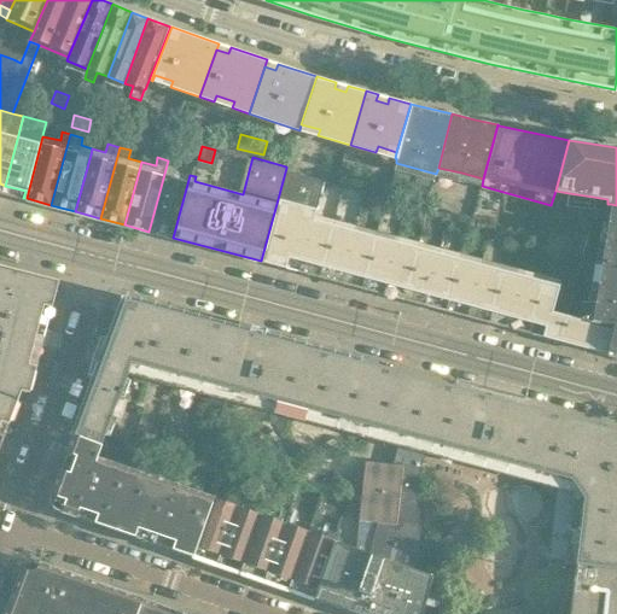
[(180,164),(168,161),(149,232),(173,238),(190,175),(179,171),(180,164)]
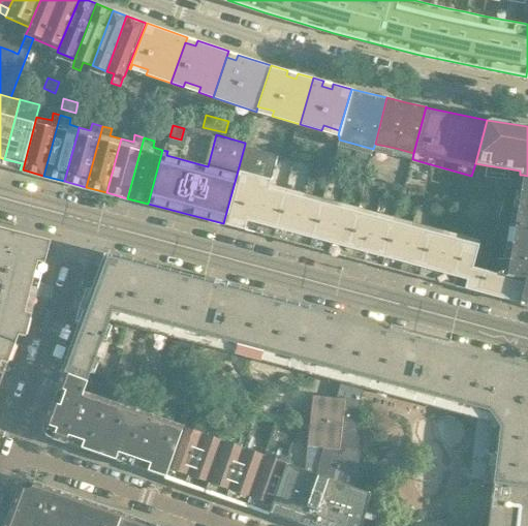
[(376,216),(352,210),(280,191),(289,154),(278,151),(278,153),(245,144),(238,171),(223,223),(364,261),(376,216)]
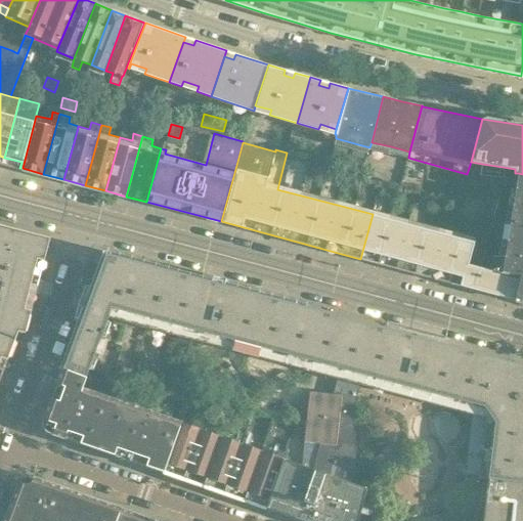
[(332,166),(362,173),(365,161),(335,154),(332,166)]
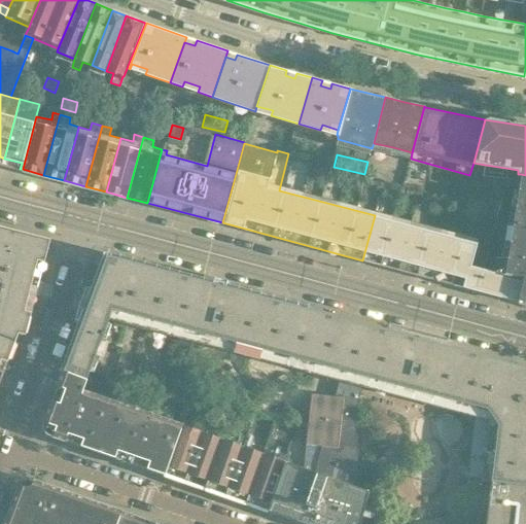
[(525,175),(521,174),(518,174),(510,173),(505,188),(525,191),(525,175)]
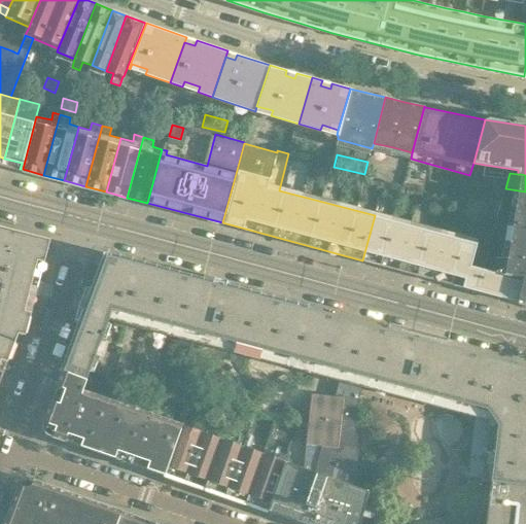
[(525,191),(505,188),(501,204),(525,207),(525,191)]
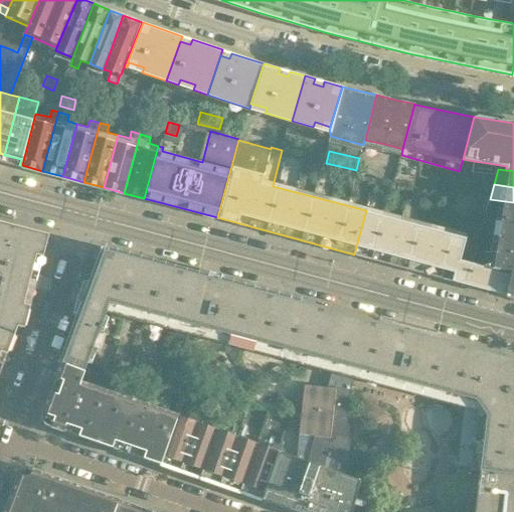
[(513,202),(490,199),(485,217),(501,219),(502,219),(513,221),(513,202)]
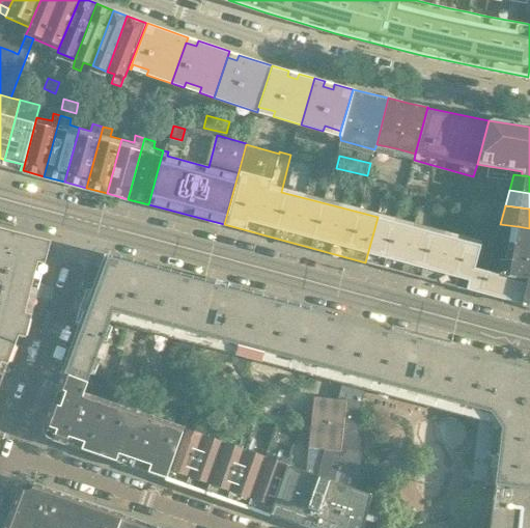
[(487,271),(494,248),(378,217),(365,262),(520,303),(527,279),(508,275),(496,273),(487,271)]
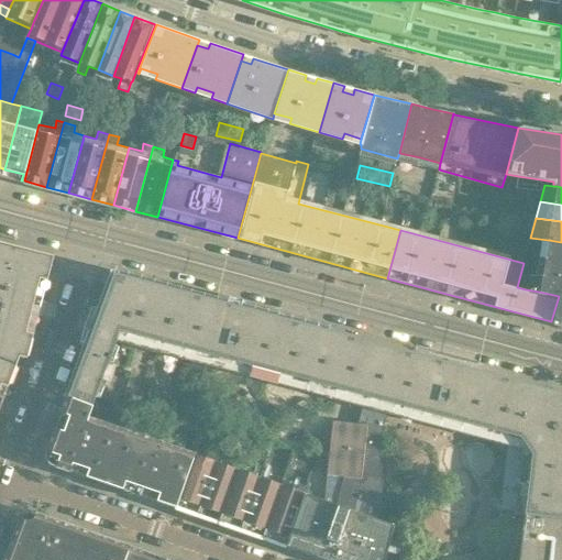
[(28,357),(54,255),(0,240),(0,355),(24,365),(25,365),(18,362),(19,357),(28,357)]
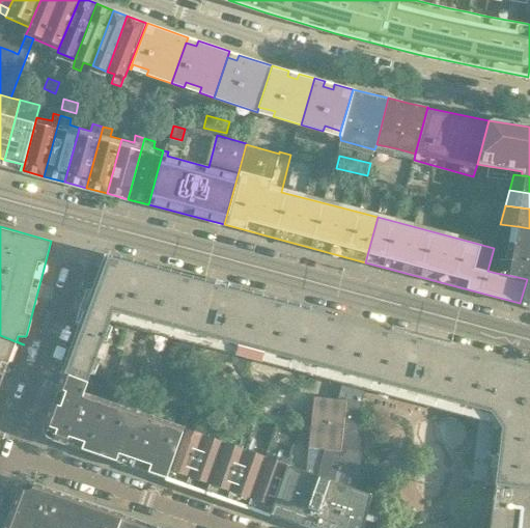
[(529,228),(518,226),(517,226),(514,243),(529,245),(529,228)]
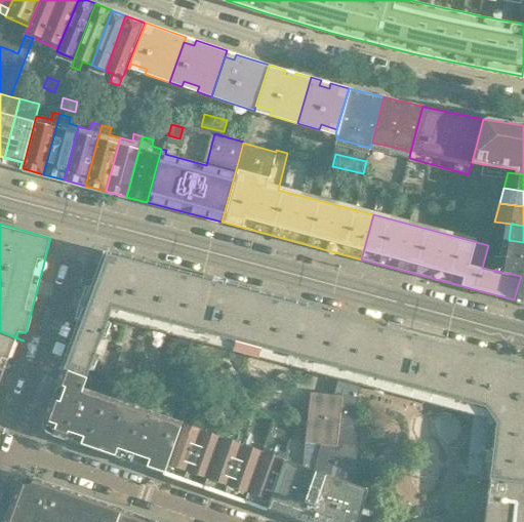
[(523,242),(509,240),(506,256),(523,259),(523,242)]
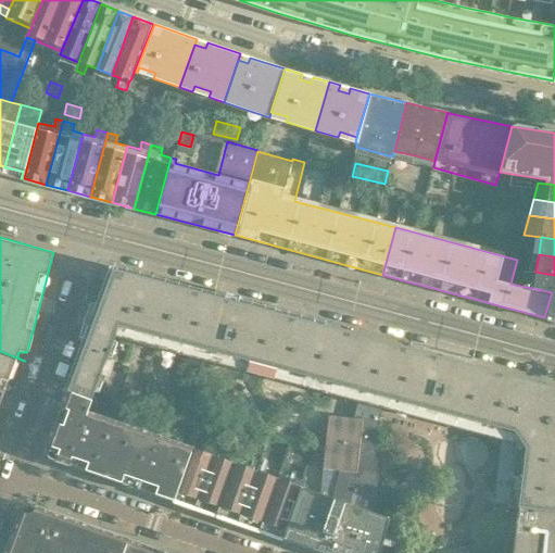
[(554,387),(540,382),(118,271),(111,274),(93,319),(67,390),(92,400),(120,326),(180,341),(179,347),(320,385),(319,390),(358,400),(383,407),(417,416),(418,411),(484,428),(486,424),(502,428),(493,504),(554,511),(554,387)]
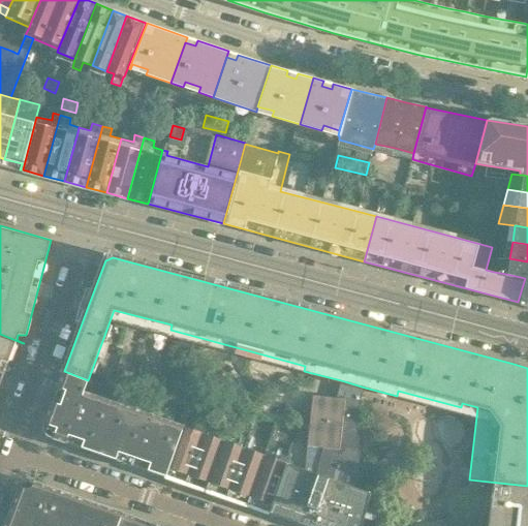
[(527,261),(509,258),(506,274),(525,278),(527,278),(527,261)]
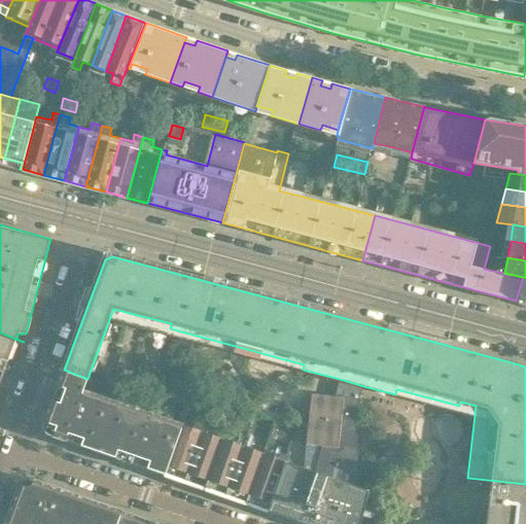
[(525,277),(523,277),(516,301),(525,304),(525,277)]
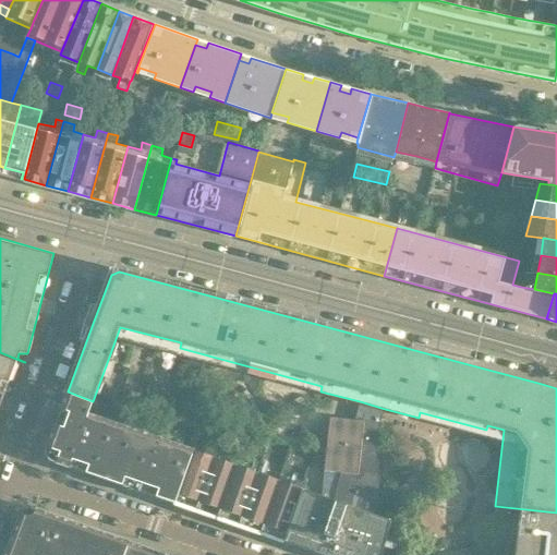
[(24,362),(0,352),(0,426),(8,407),(0,403),(3,395),(11,397),(24,362)]
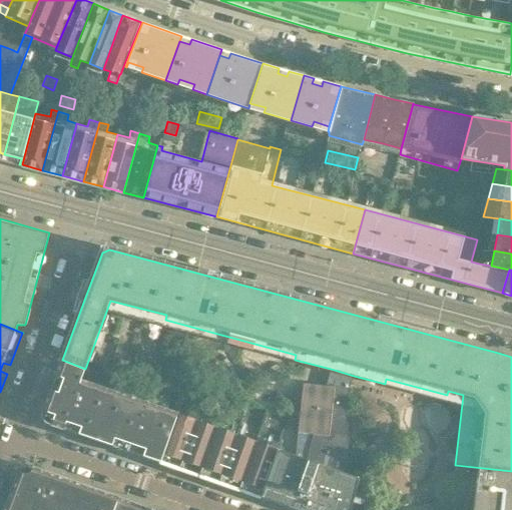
[(168,349),(158,347),(156,356),(167,358),(168,349)]
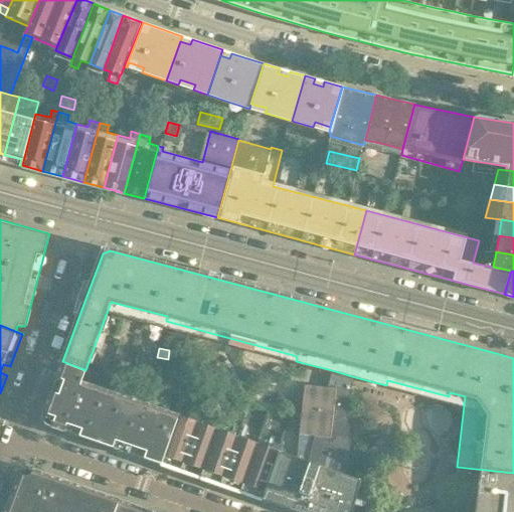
[(135,364),(151,369),(154,358),(138,353),(135,364)]
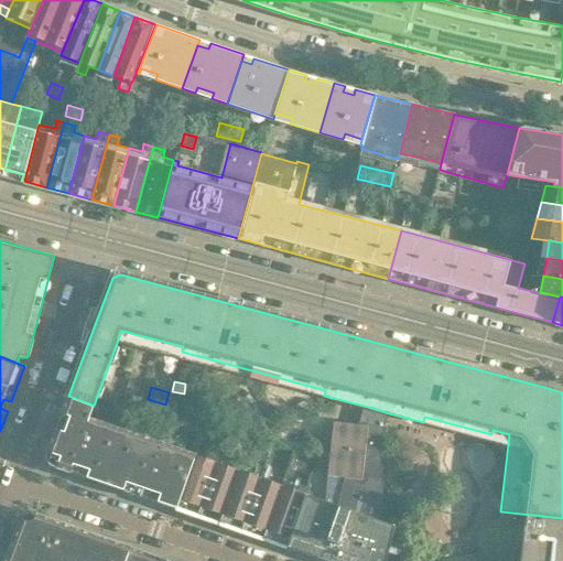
[(105,483),(123,430),(89,417),(94,406),(68,396),(46,455),(50,464),(105,483)]
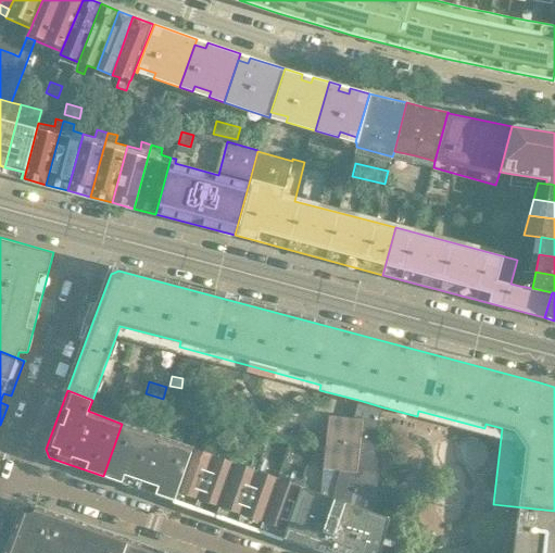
[(325,552),(379,552),(389,517),(373,512),(375,505),(378,491),(378,486),(379,482),(378,477),(378,474),(378,472),(378,468),(377,466),(376,461),(376,455),(376,450),(376,445),(376,440),(377,435),(377,429),(378,425),(379,419),(383,407),(358,400),(354,416),(329,414),(324,467),(331,468),(327,480),(338,482),(332,498),(301,487),(282,538),(313,549),(325,552)]
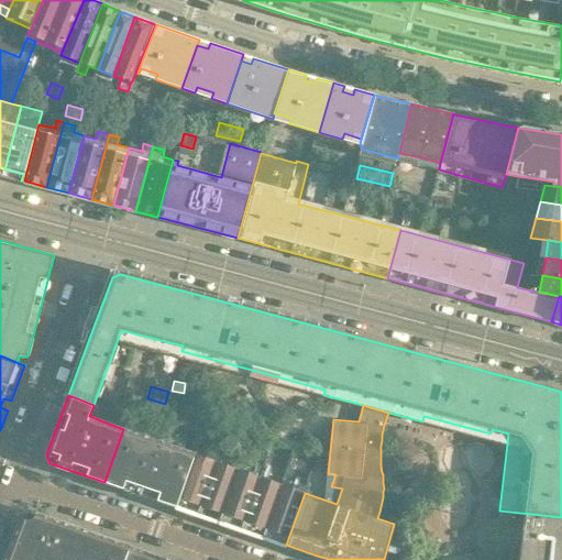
[(176,506),(195,453),(123,429),(105,482),(176,506)]
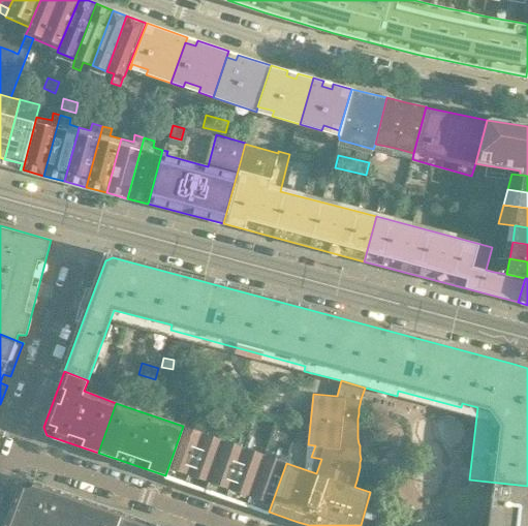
[(183,426),(165,475),(185,483),(203,433),(183,426)]
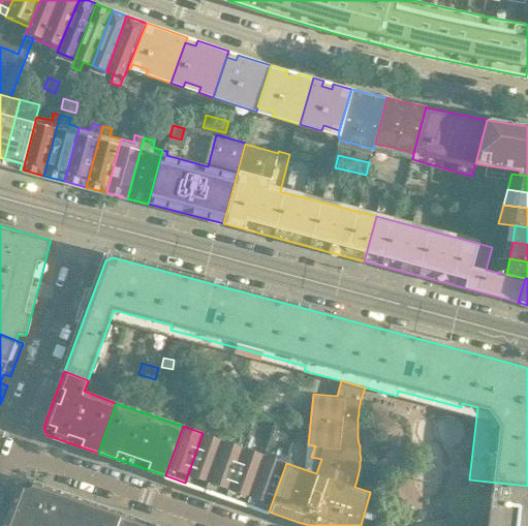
[(203,433),(185,483),(207,491),(224,440),(203,433)]
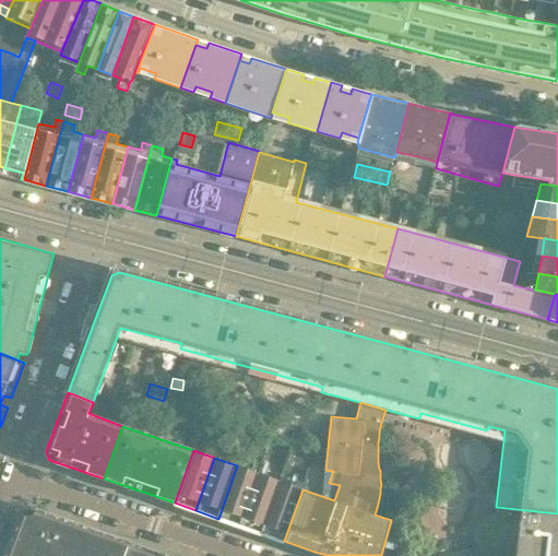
[(237,465),(218,519),(239,525),(258,473),(237,465)]
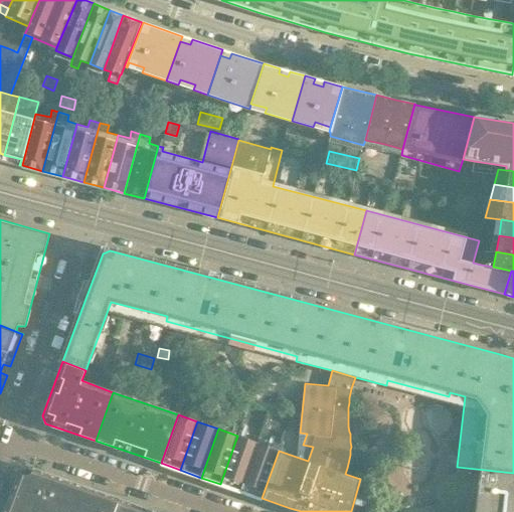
[(237,436),(220,484),(240,491),(258,443),(237,436)]
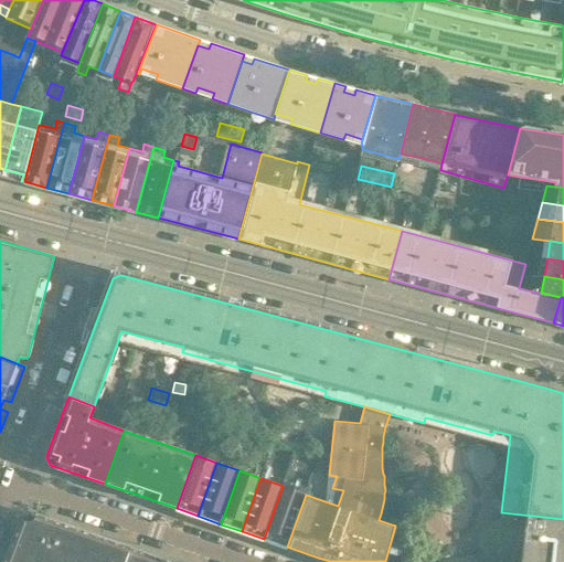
[(283,486),(264,539),(287,547),(306,495),(308,487),(300,485),(298,490),(283,486)]
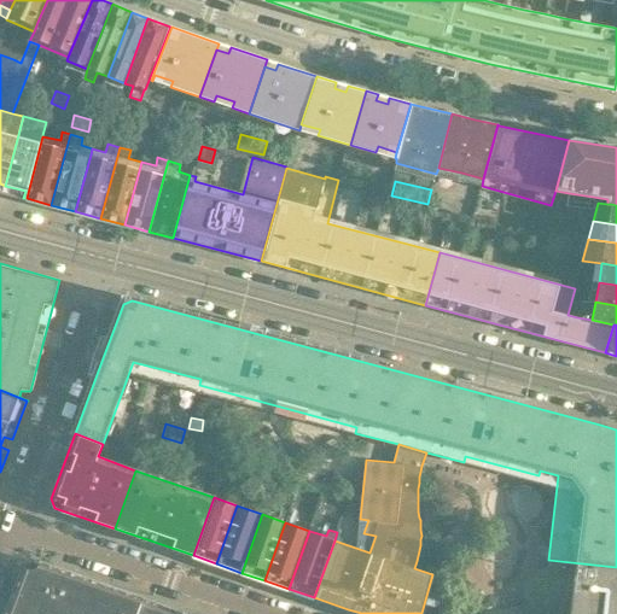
[(616,567),(548,560),(548,565),(545,565),(542,566),(540,567),(537,568),(535,571),(533,572),(530,574),(529,577),(528,580),(527,583),(525,585),(525,589),(525,591),(525,595),(527,597),(528,601),(529,603),(530,606),(527,613),(616,613),(616,567)]
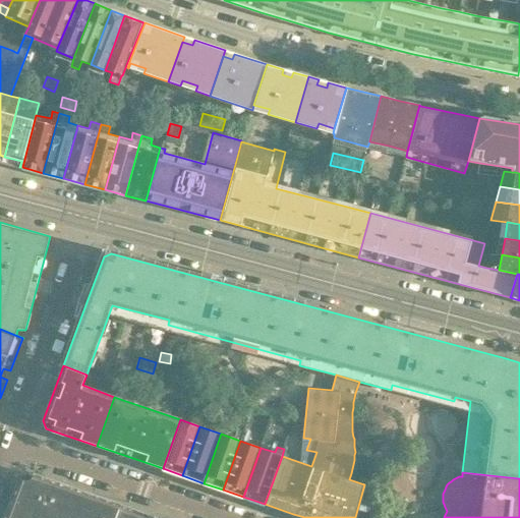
[(31,473),(20,477),(5,517),(54,517),(65,485),(31,473)]
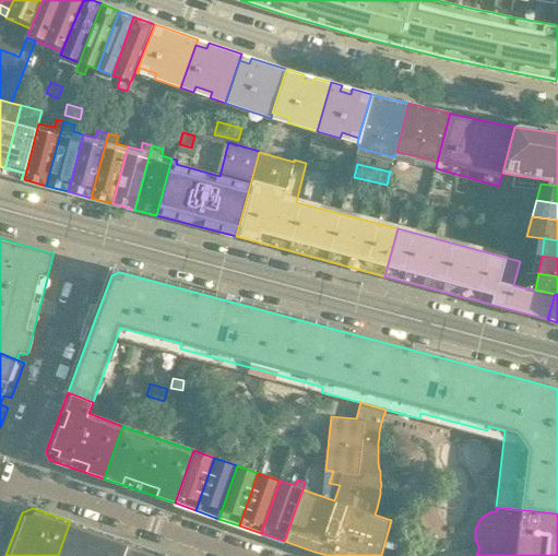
[(79,555),(88,528),(70,521),(58,555),(79,555)]
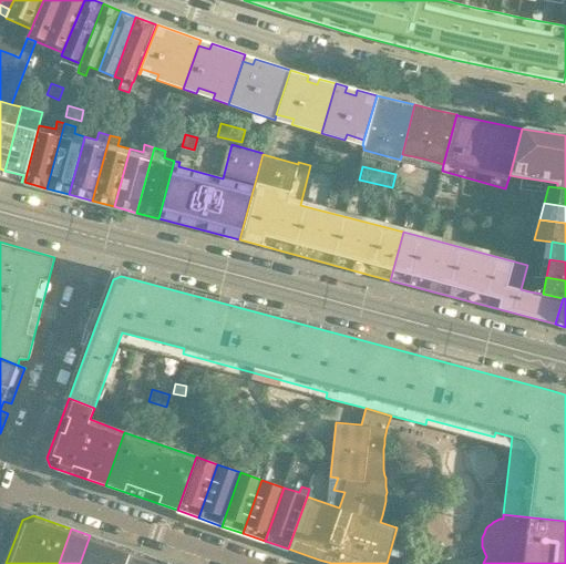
[(102,563),(110,543),(90,535),(80,563),(102,563)]
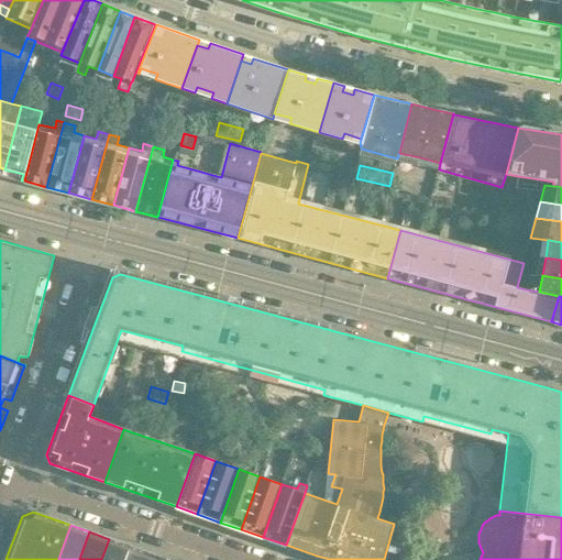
[(122,559),(129,546),(109,539),(101,559),(122,559)]
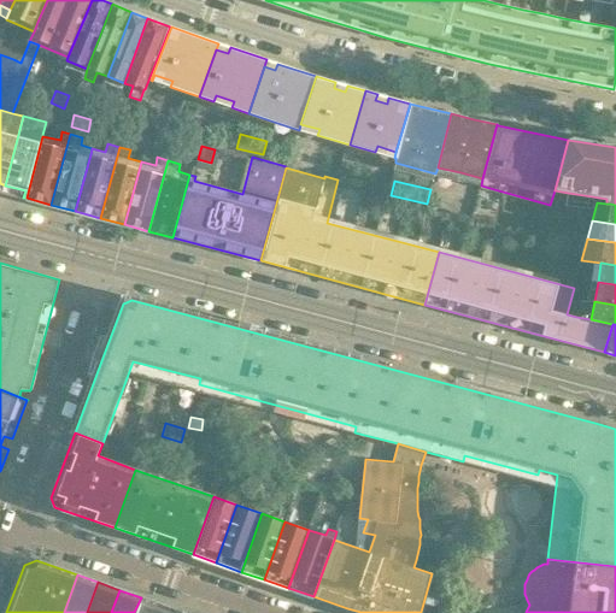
[(163,612),(166,606),(141,597),(134,612),(163,612)]
